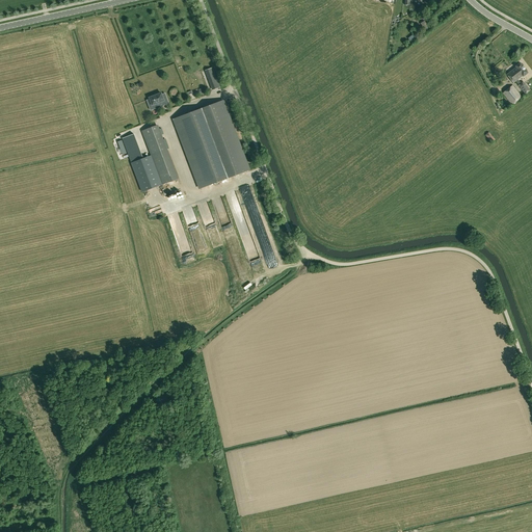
[(429,28),(425,21),(421,23),(425,31),(429,28)]
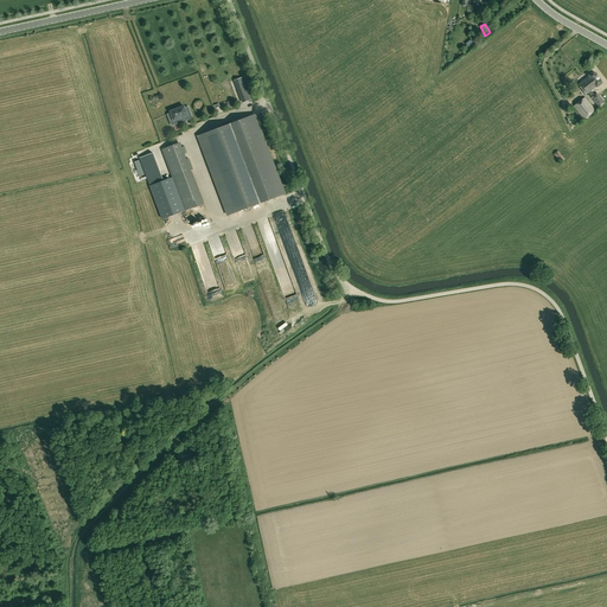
[(602,83),(594,71),(588,76),(589,76),(577,84),(586,95),(596,87),(598,88),(602,83)]
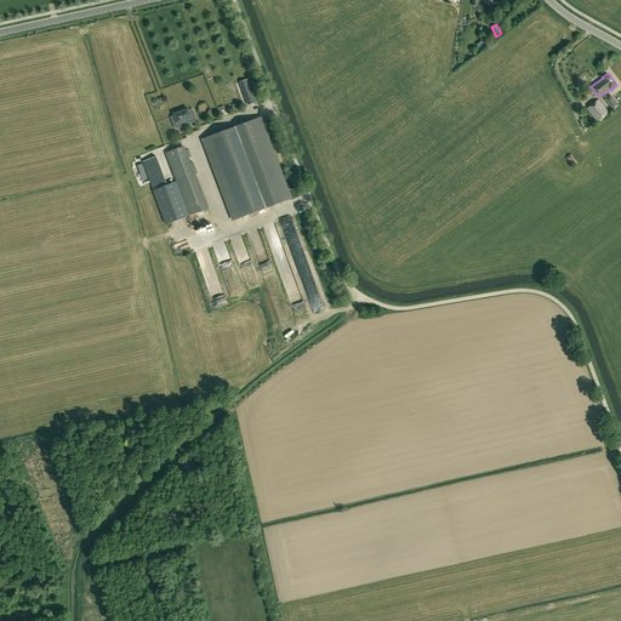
[(251,98),(252,103),(256,102),(248,79),(240,83),(246,101),(251,98)]
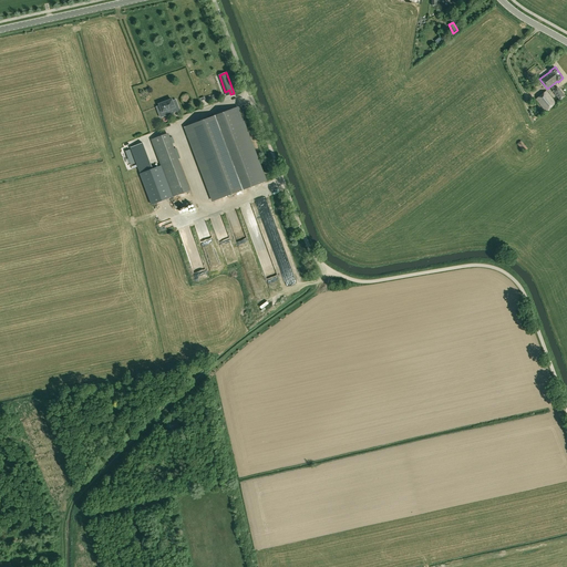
[(559,101),(566,96),(558,86),(553,91),(559,101)]
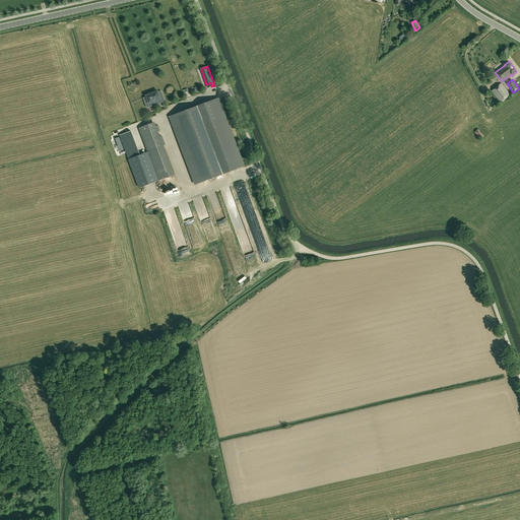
[(492,90),(501,103),(510,94),(501,83),(492,90)]
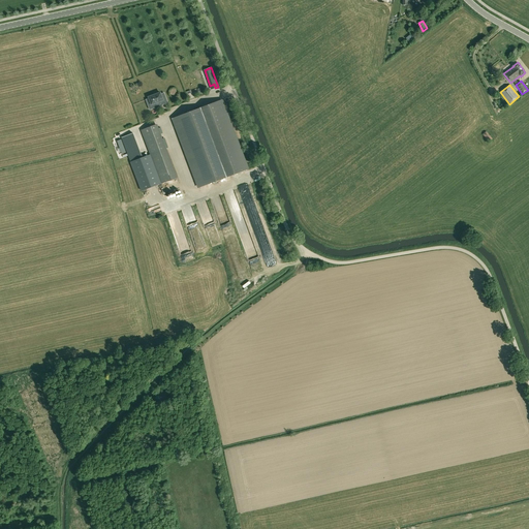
[(148,104),(150,110),(153,109),(152,104),(162,100),(164,104),(167,102),(164,93),(161,94),(160,93),(149,97),(149,98),(146,100),(148,104)]
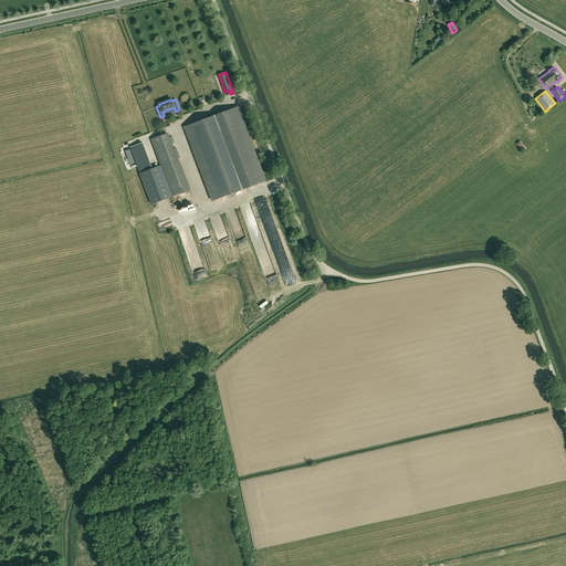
[(222,113),(215,115),(242,190),(249,187),(265,181),(237,107),(222,113)]
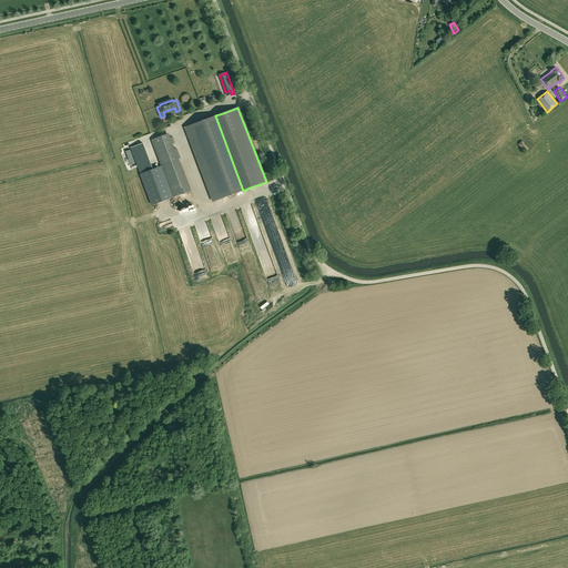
[(243,191),(215,115),(185,128),(214,201),(243,191)]
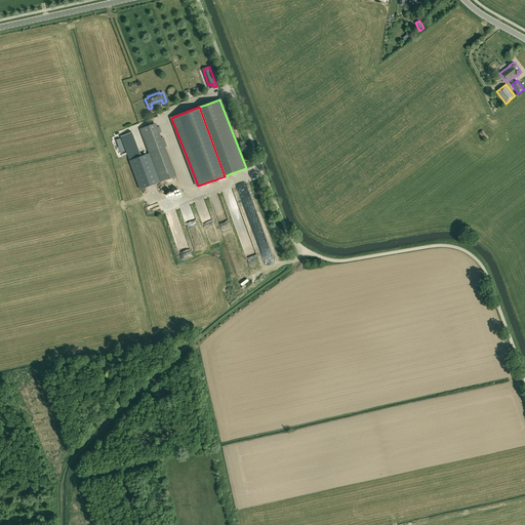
[(485,142),(489,137),(483,130),(479,133),(485,142)]
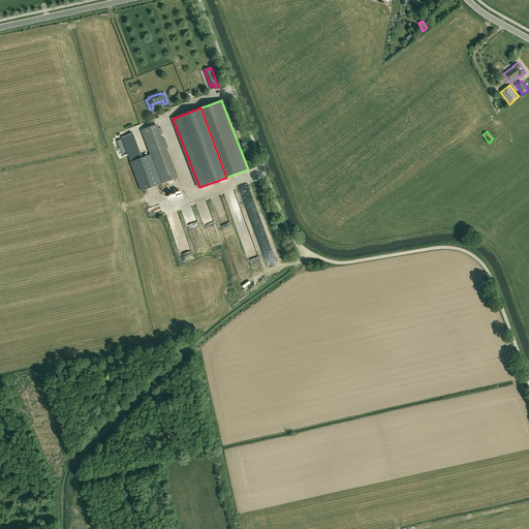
[(122,137),(128,156),(131,162),(143,157),(133,133),(122,137)]
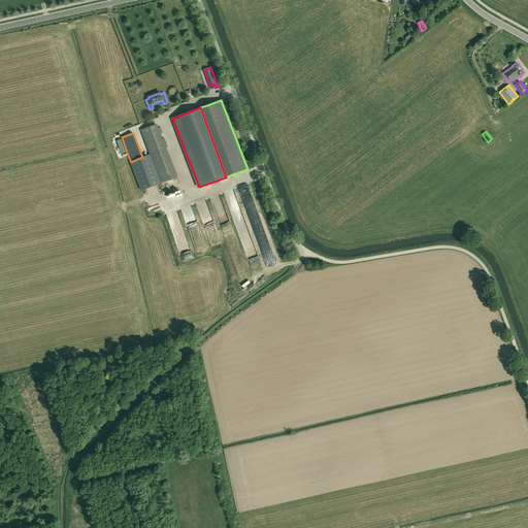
[(122,154),(126,153),(121,139),(117,140),(122,154)]
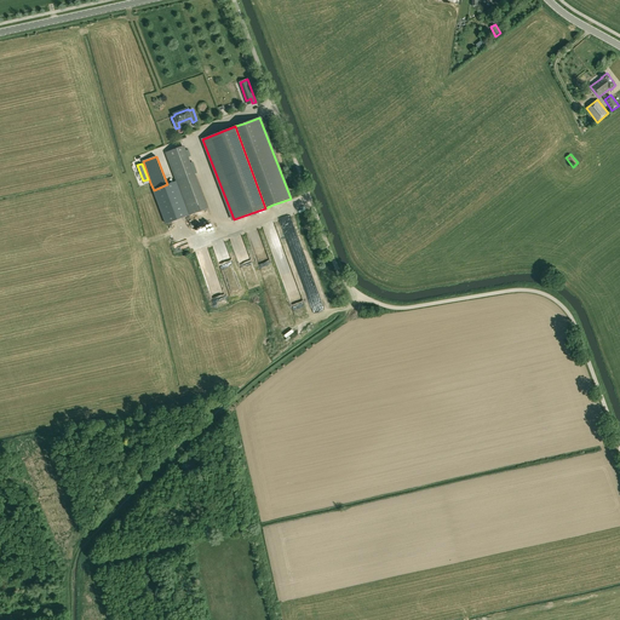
[(189,214),(177,181),(167,184),(154,190),(166,224),(189,214)]
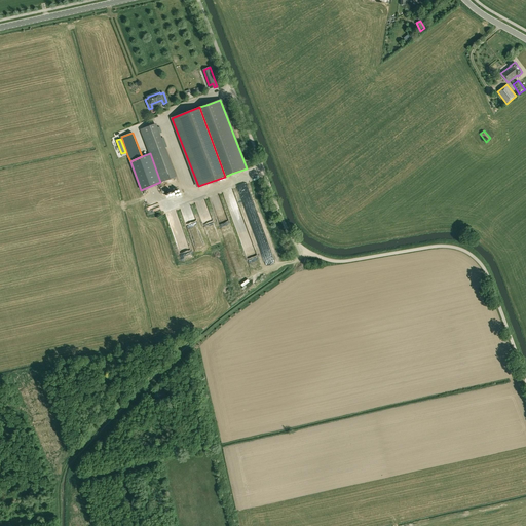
[(209,242),(217,239),(208,205),(203,207),(204,211),(199,212),(200,215),(203,214),(204,217),(201,218),(209,242)]
